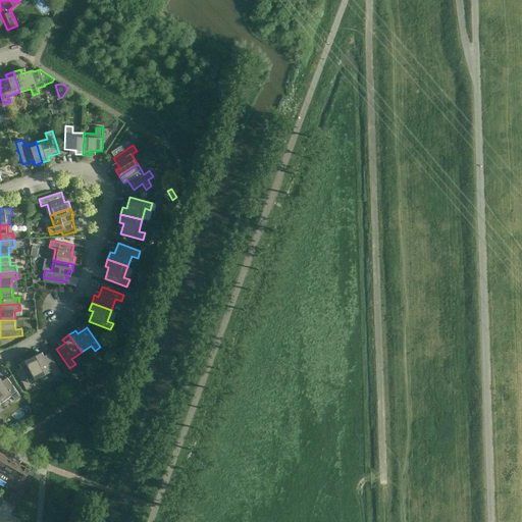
[(32,358),(41,377),(51,372),(54,377),(60,374),(50,353),(40,358),(38,355),(32,358)]
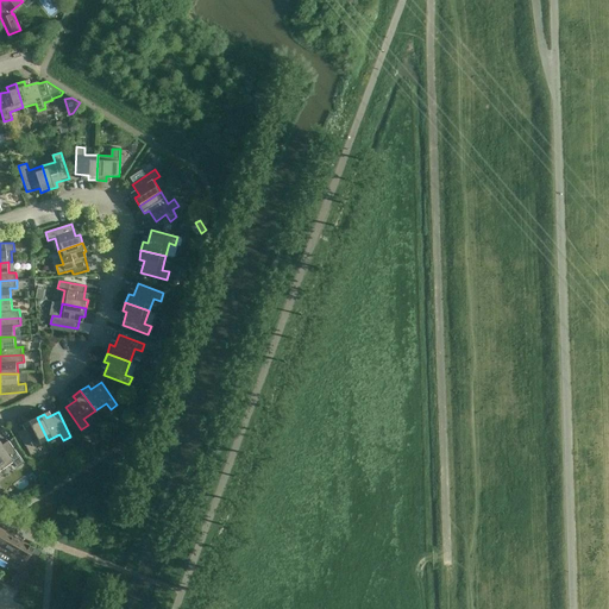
[(48,440),(37,418),(29,421),(31,426),(19,432),(31,456),(39,452),(36,446),(48,440)]
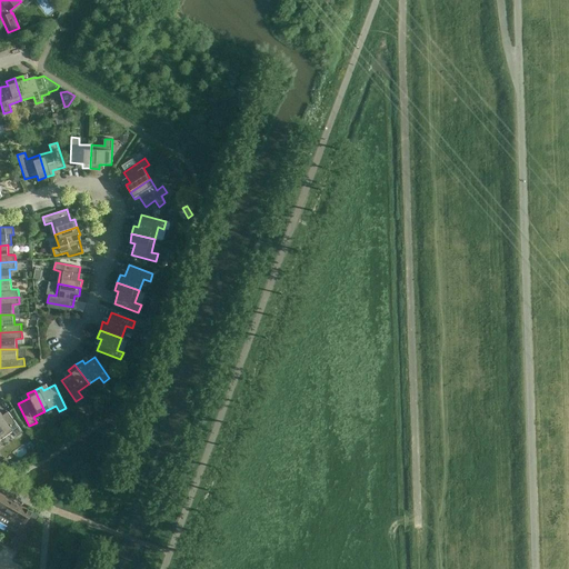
[(0,435),(2,439),(12,431),(17,437),(23,432),(8,411),(0,417),(0,435)]
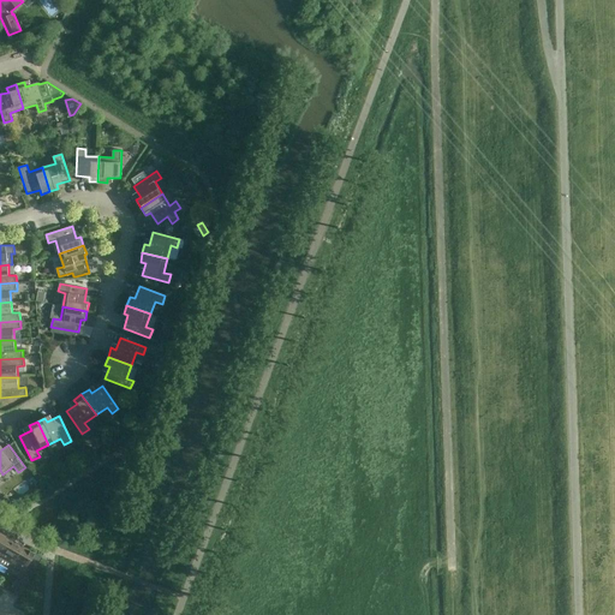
[(0,557),(11,539),(0,533),(0,557)]
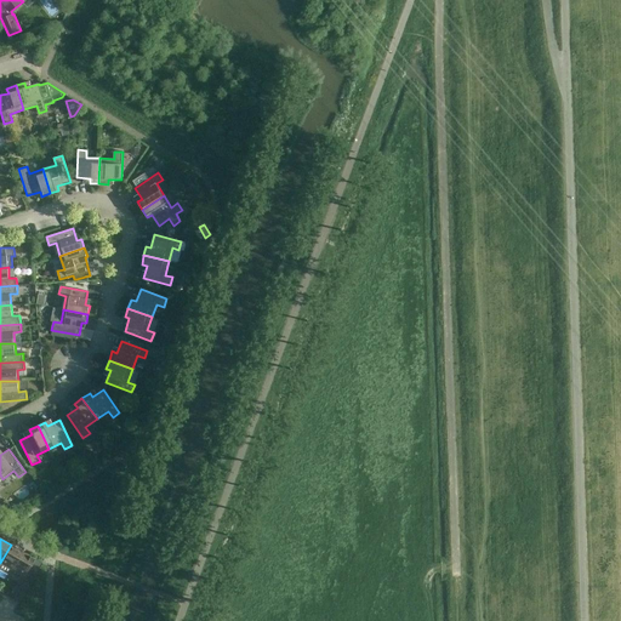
[(22,552),(11,545),(0,563),(0,564),(0,563),(0,569),(9,575),(11,570),(22,552)]
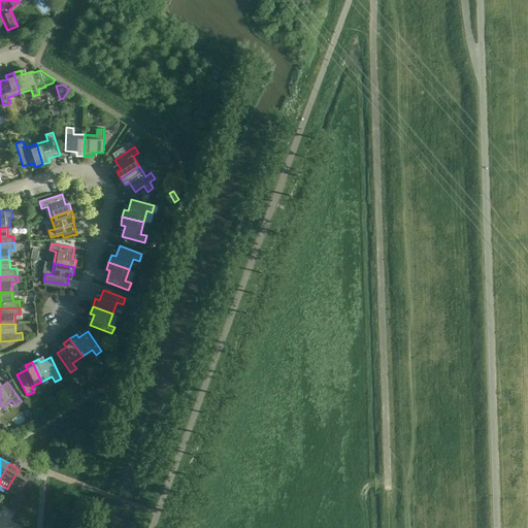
[(19,469),(9,485),(20,491),(23,486),(30,490),(36,479),(29,474),(19,469)]
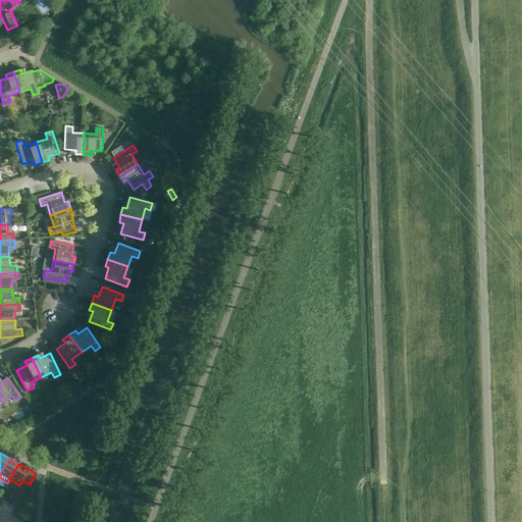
[(17,505),(23,493),(18,490),(12,502),(17,505)]
